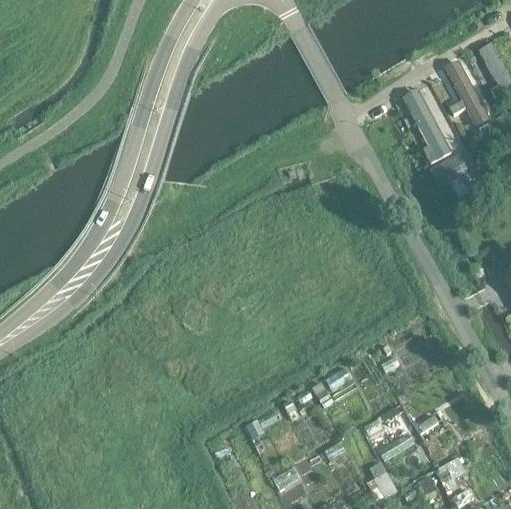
[(510,75),(493,44),(479,52),(499,86),(491,90),(497,100),(504,95),(510,106),(510,75)]
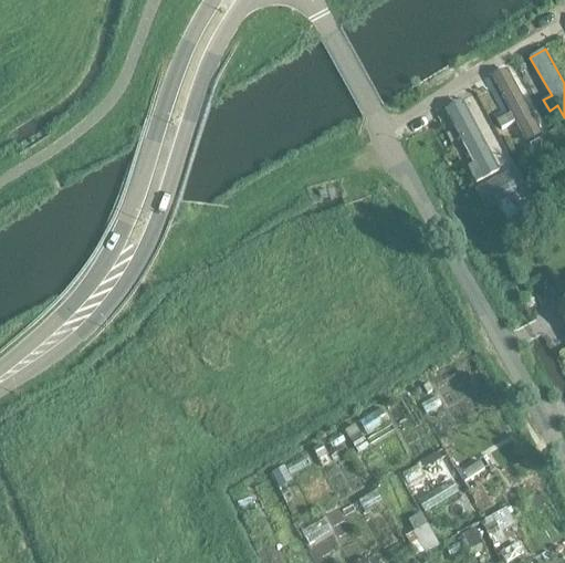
[(509,71),(494,79),(512,112),(499,120),(502,127),(516,120),(529,141),(542,133),(509,71)]
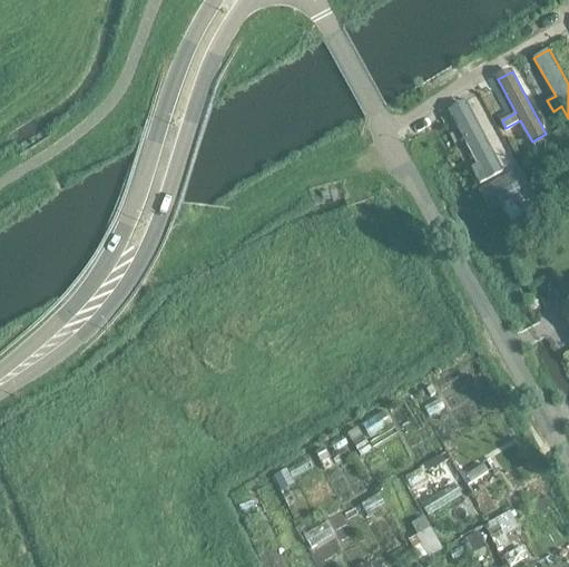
[(467,104),(450,113),(479,164),(473,167),(484,188),(508,175),(467,104)]
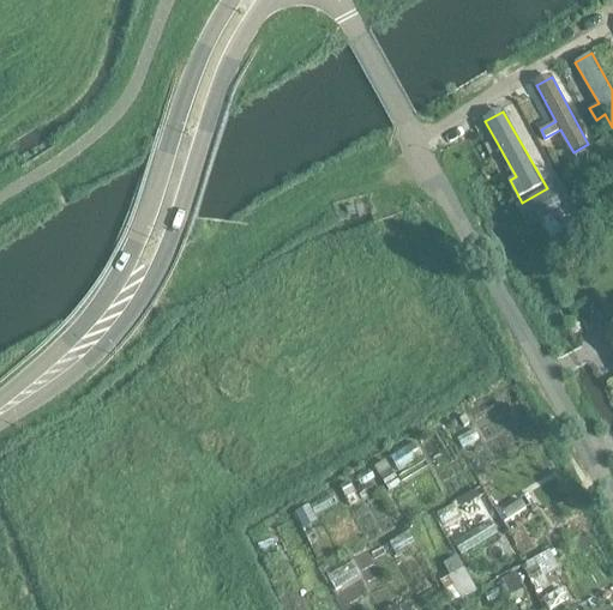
[(583,167),(610,152),(602,139),(576,155),(583,167)]
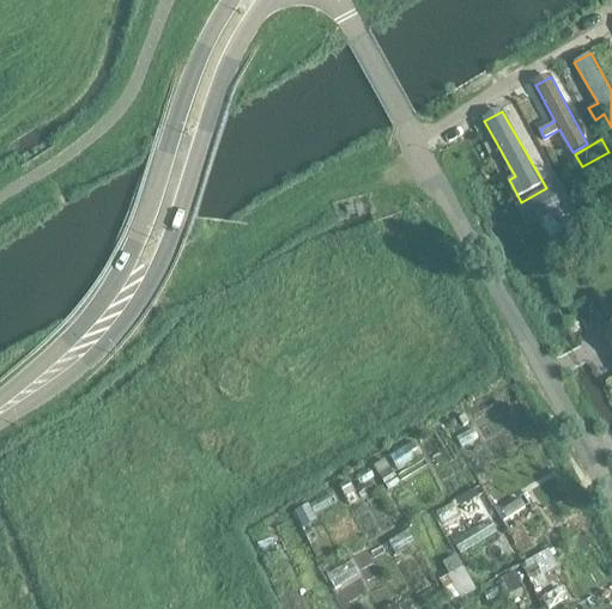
[(563,180),(546,188),(521,202),(516,205),(528,227),(539,221),(550,241),(585,221),(563,180)]
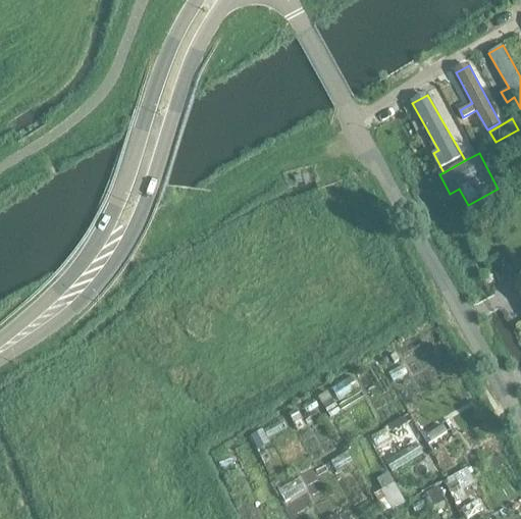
[(396,352),(391,355),(395,361),(400,358),(396,352)]
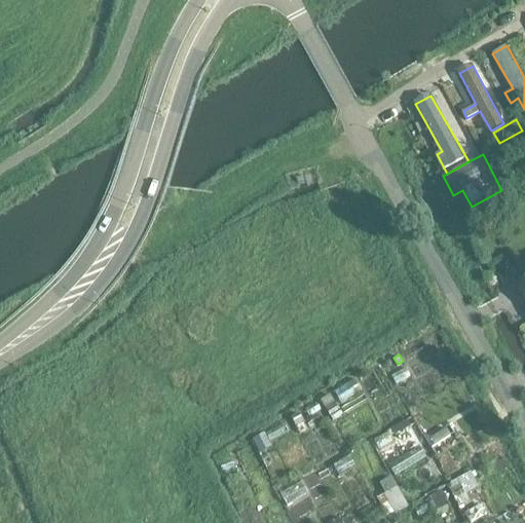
[(406,366),(392,374),(397,382),(410,374),(406,366)]
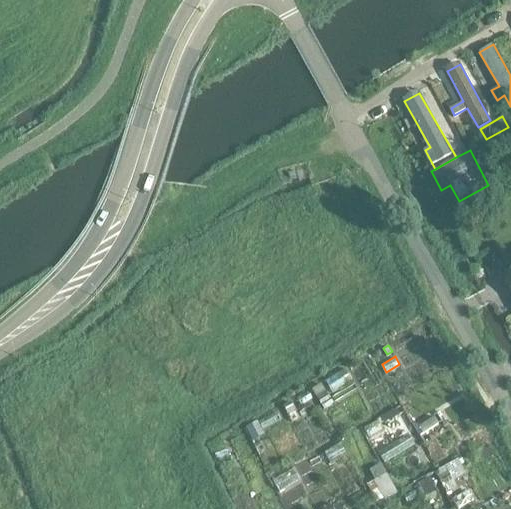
[(321,383),(312,388),(316,395),(317,394),(325,389),(321,383)]
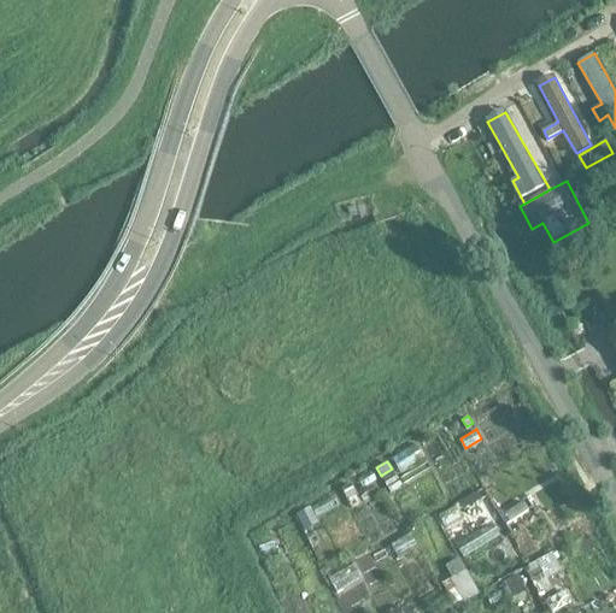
[(392,469),(382,475),(391,490),(402,484),(392,469)]
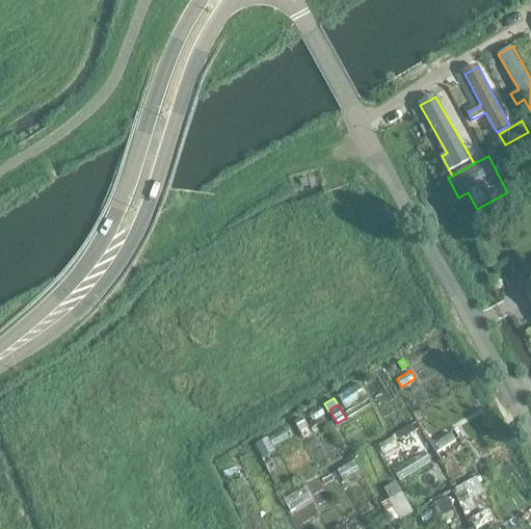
[(302,417),(295,420),(299,428),(307,424),(302,417)]
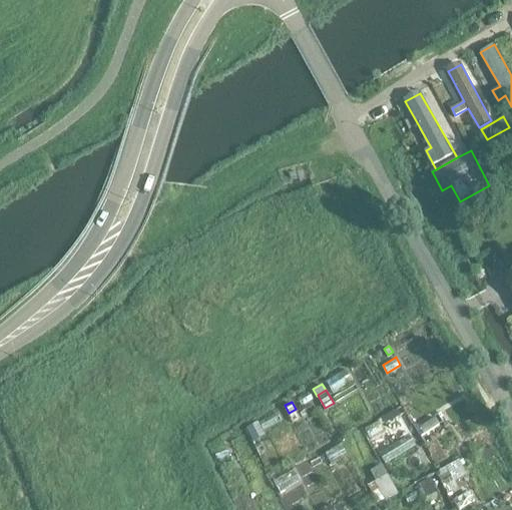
[(435,416),(420,426),(424,433),(439,423),(435,416)]
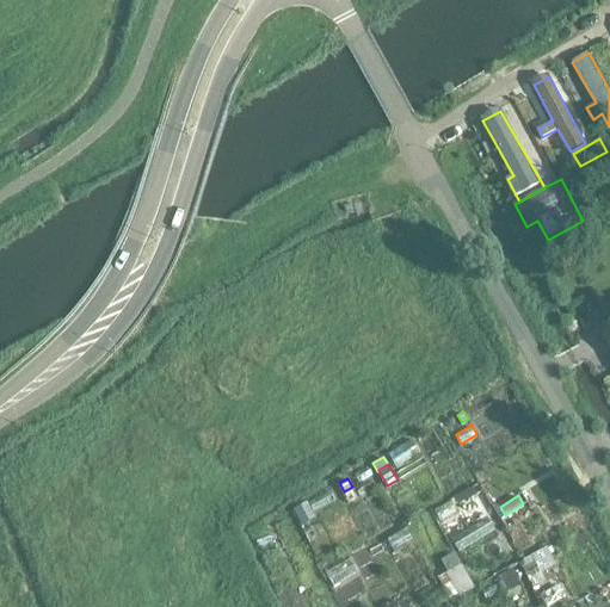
[(451,500),(436,508),(442,519),(456,511),(451,500)]
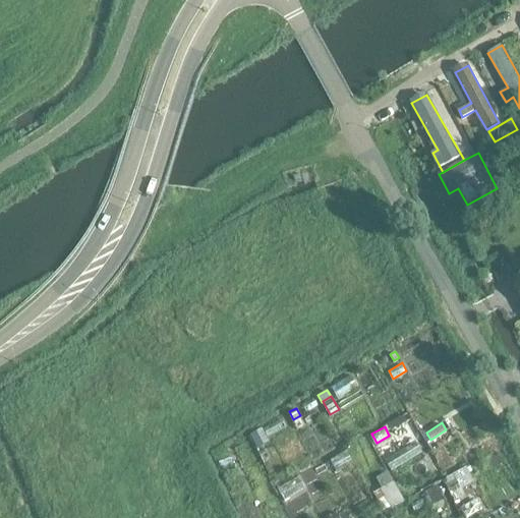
[(263,427),(250,434),(257,447),(270,441),(263,427)]
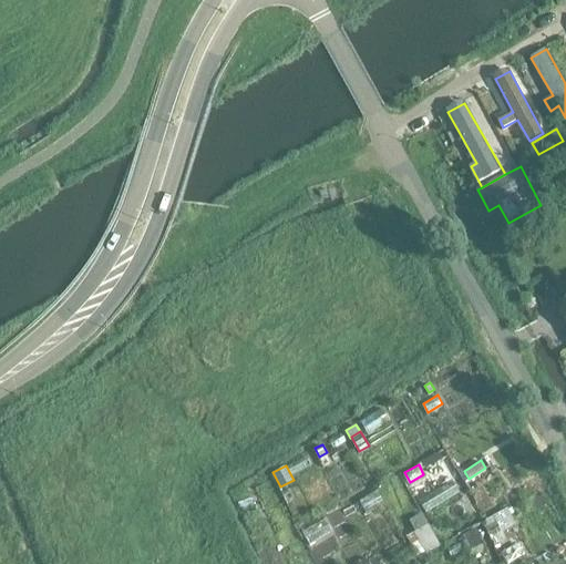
[(423,512),(409,520),(415,530),(429,523),(423,512)]
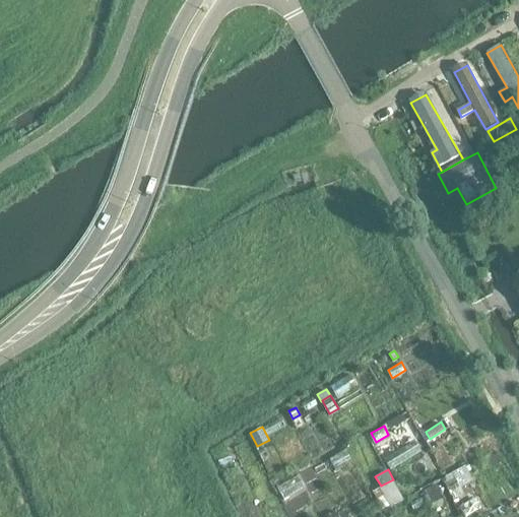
[(452,471),(443,476),(454,497),(462,492),(452,471)]
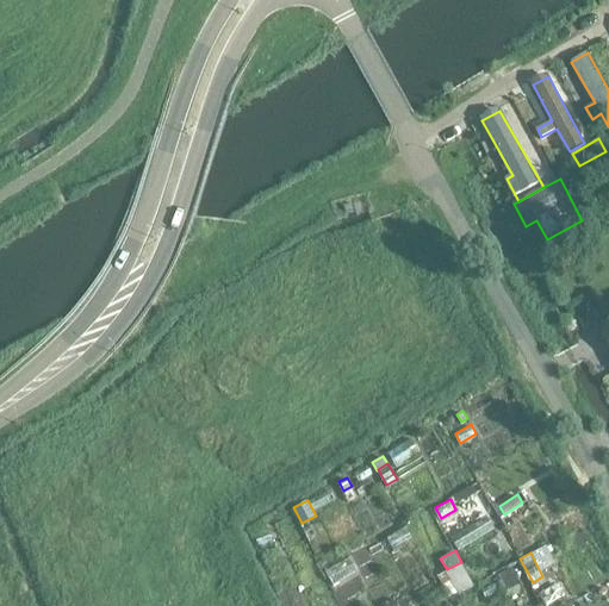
[(354,558),(331,567),(335,578),(358,569),(354,558)]
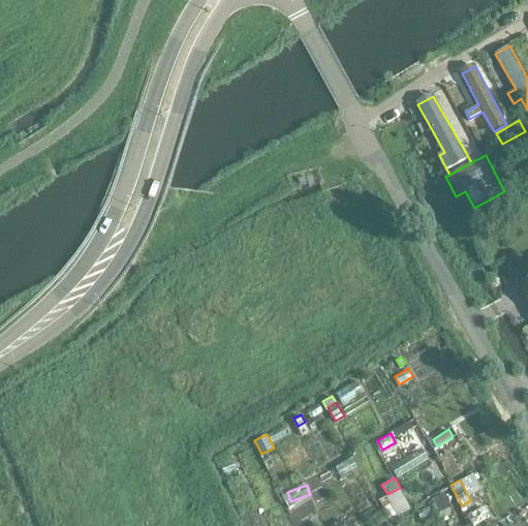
[(387,494),(385,495),(397,514),(410,506),(400,488),(387,494)]
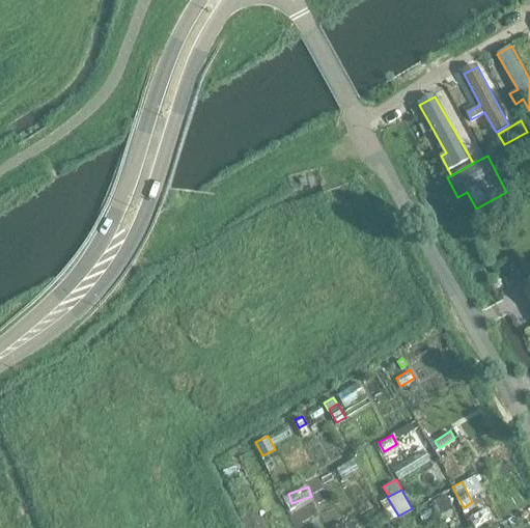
[(446,494),(431,501),(439,516),(452,507),(446,494)]
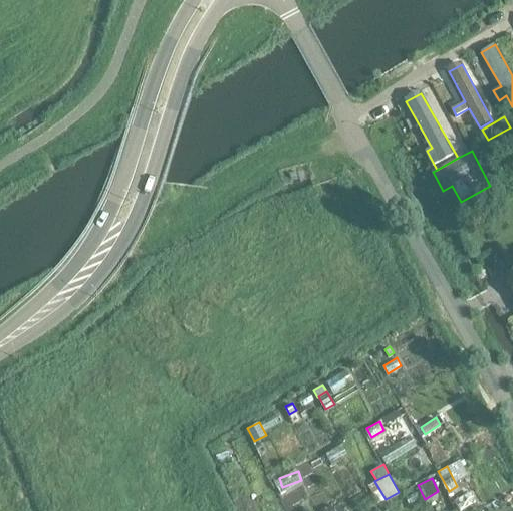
[(416,491),(407,496),(410,503),(419,498),(416,491)]
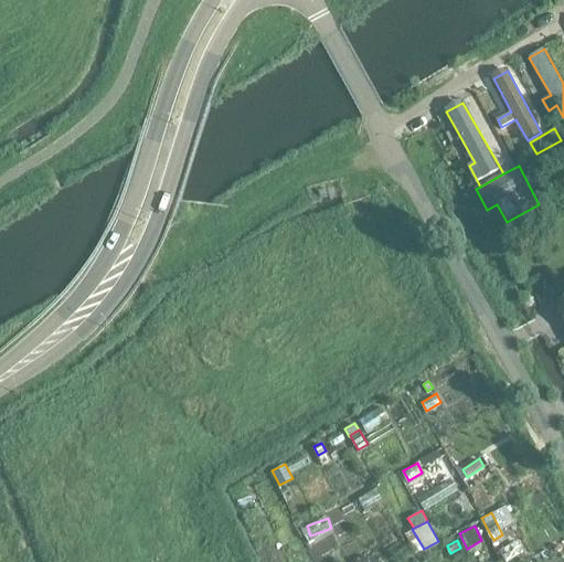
[(517,541),(500,550),(506,561),(523,551),(517,541)]
